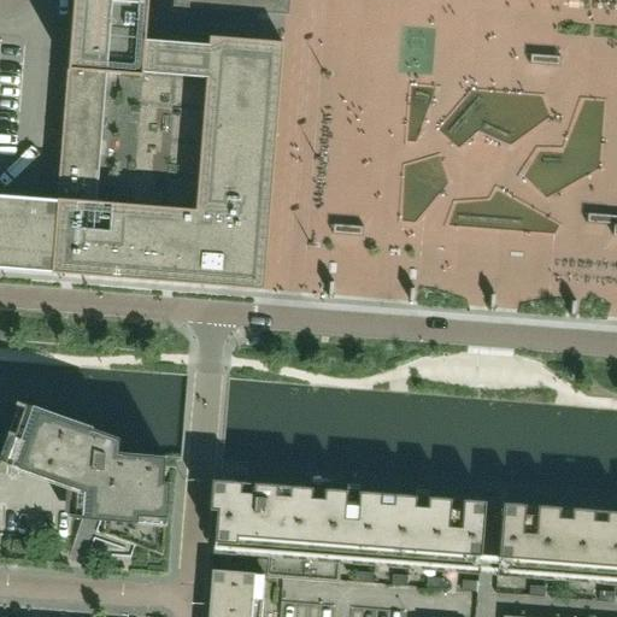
[(68,68),(57,201),(0,195),(0,269),(50,274),(51,274),(263,291),(283,43),(209,37),(209,46),(144,41),(145,36),(147,0),(72,0),(72,6),(70,30),(68,68)]
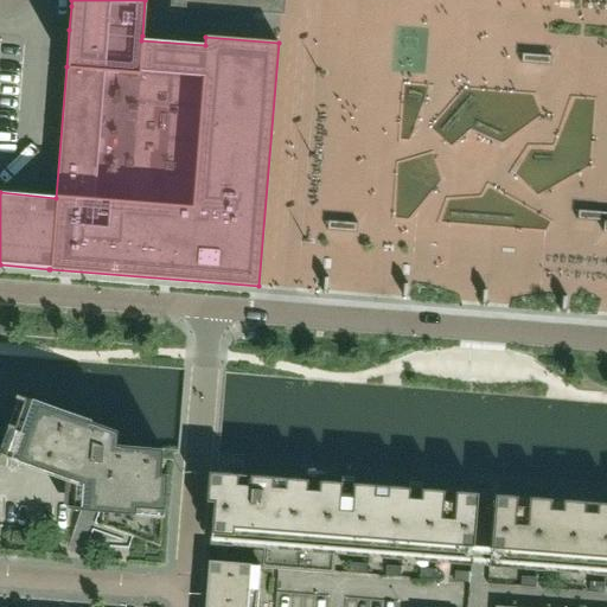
[(280,11),(280,0),(174,0),(174,2),(280,11)]
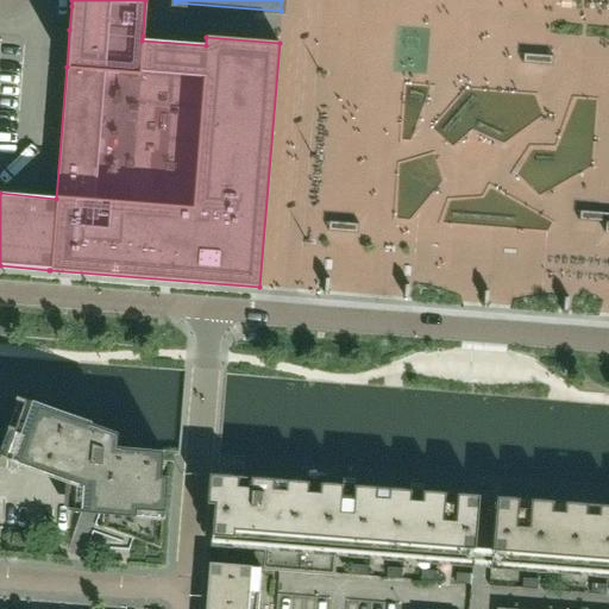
[(553,55),(523,52),(522,63),(553,66),(553,55)]
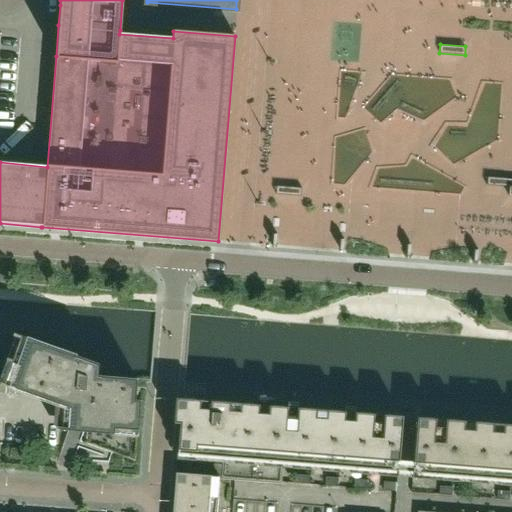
[(404,155),(408,153),(411,150),(414,146),(415,142),(415,137),(414,133),(412,129),(408,126),(404,124),(400,123),(395,123),(391,125),(388,127),(385,131),(383,135),(382,139),(383,144),(385,148),(387,152),(391,154),(395,156),(400,156),(404,155)]
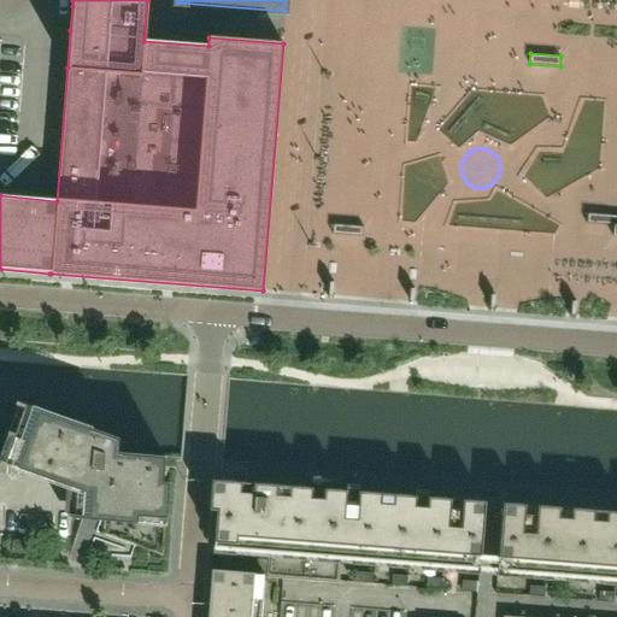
[(612,215),(587,213),(587,224),(611,225),(611,224),(613,224),(616,224),(616,216),(611,216),(612,215)]
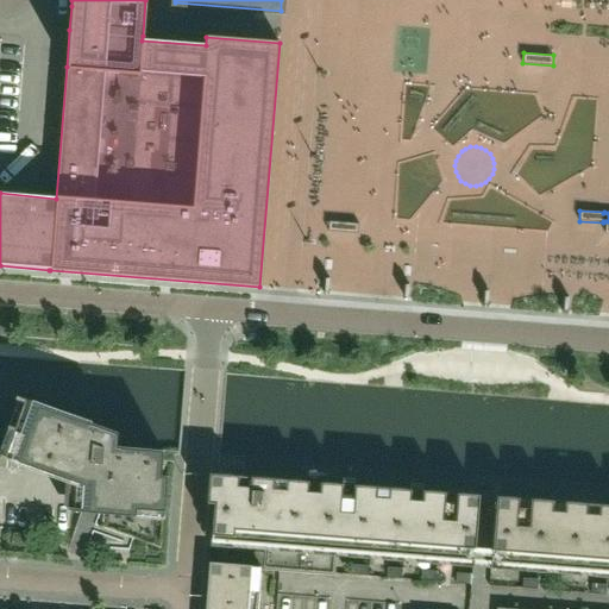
[(359,223),(328,220),(327,232),(358,234),(359,223)]
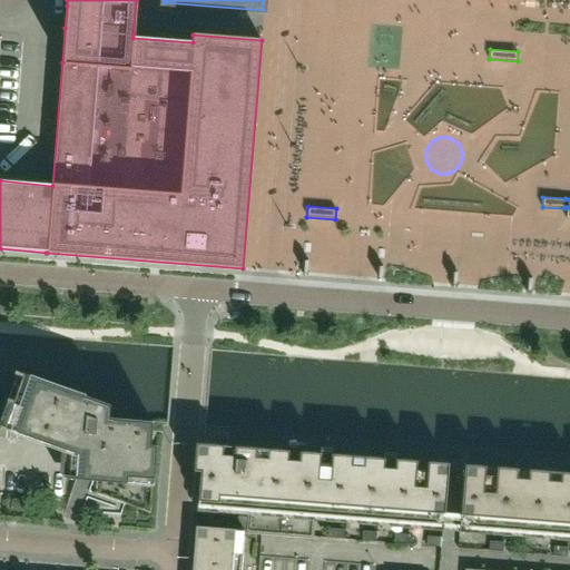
[(153,485),(156,446),(154,446),(150,445),(151,423),(151,422),(108,419),(109,406),(104,404),(104,403),(16,372),(15,374),(17,375),(8,399),(7,401),(8,402),(3,411),(1,419),(0,421),(0,428),(37,442),(65,452),(64,475),(62,475),(62,478),(70,479),(72,479),(74,479),(76,480),(74,488),(68,502),(65,512),(79,518),(89,492),(150,514),(153,485)]
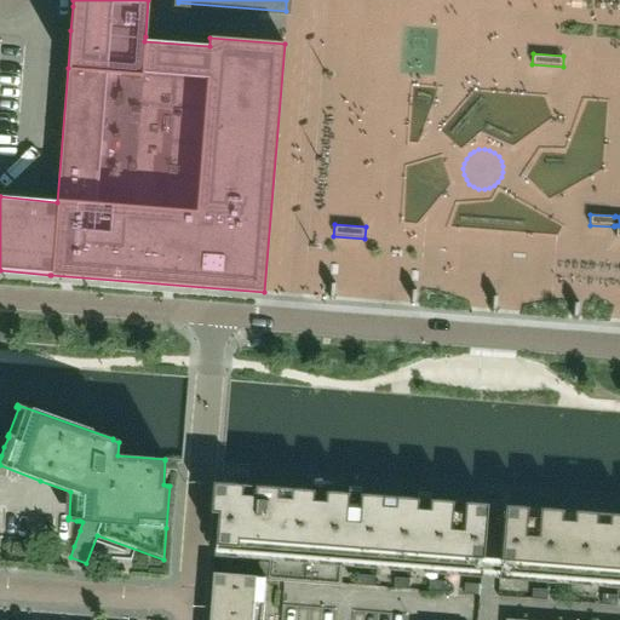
[(253,552),(259,487),(213,483),(211,512),(218,514),(216,550),(253,552)]
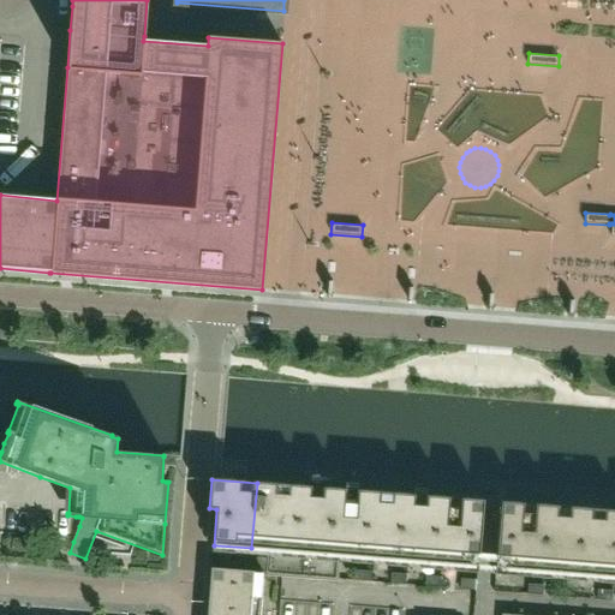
[(287,578),(294,485),(257,483),(251,548),(268,549),(266,577),(287,578)]
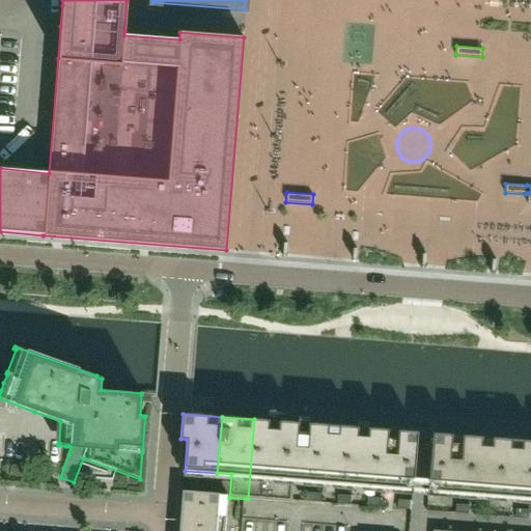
[(280,501),(286,422),(254,419),(248,499),(280,501)]
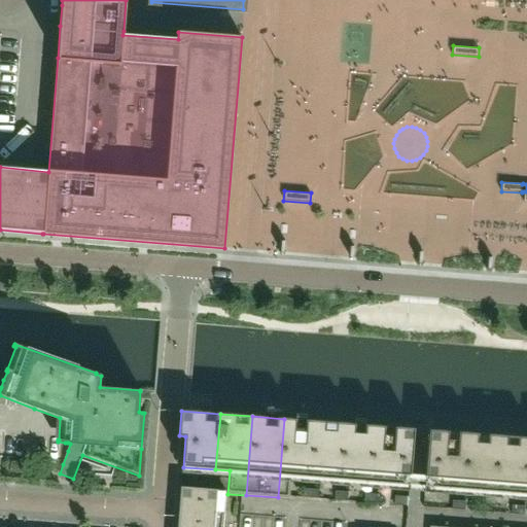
[(312,478),(316,421),(284,419),(278,497),(289,498),(291,476),(312,478)]
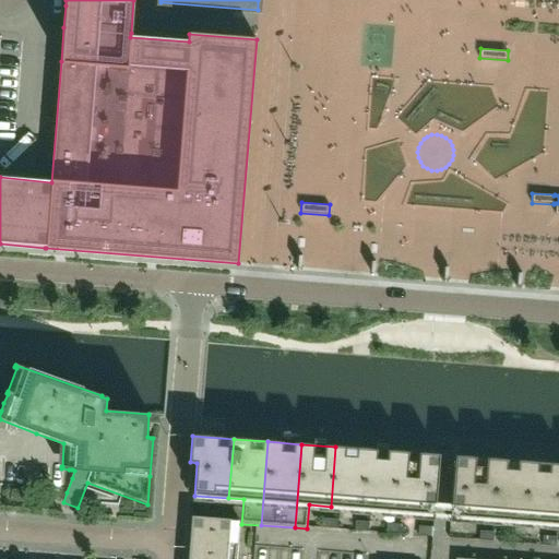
[(365,509),(370,450),(335,447),(331,507),(365,509)]
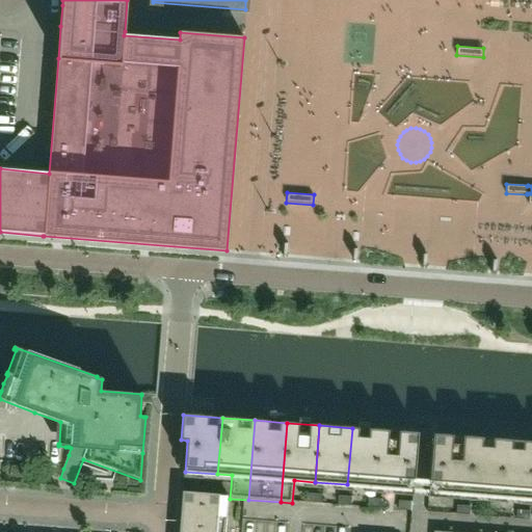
[(380,487),(384,430),(352,428),(347,484),(380,487)]
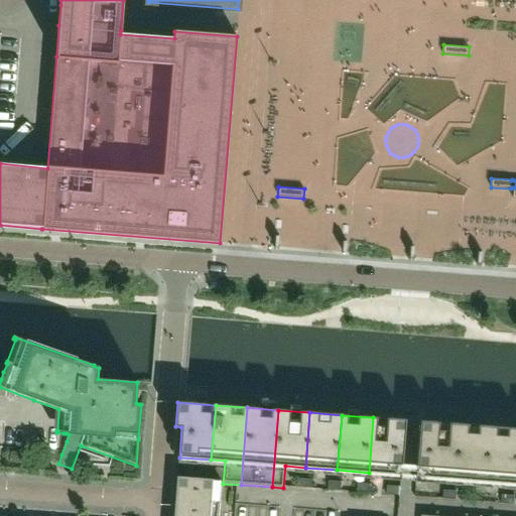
[(401,475),(405,420),(373,417),(369,473),(401,475)]
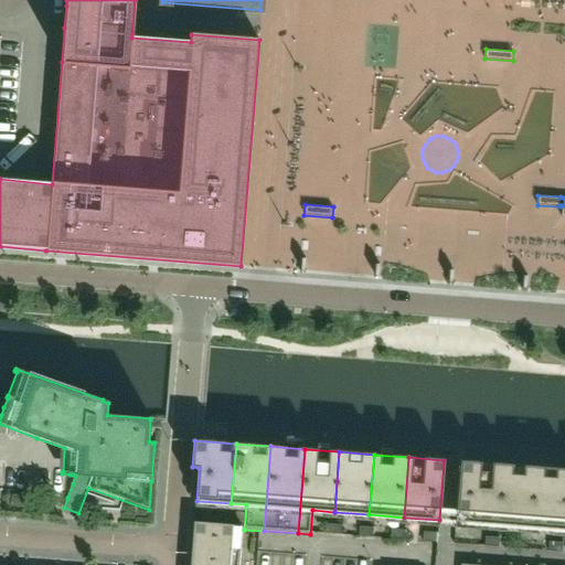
[(490,524),(496,465),(460,461),(456,521),(490,524)]
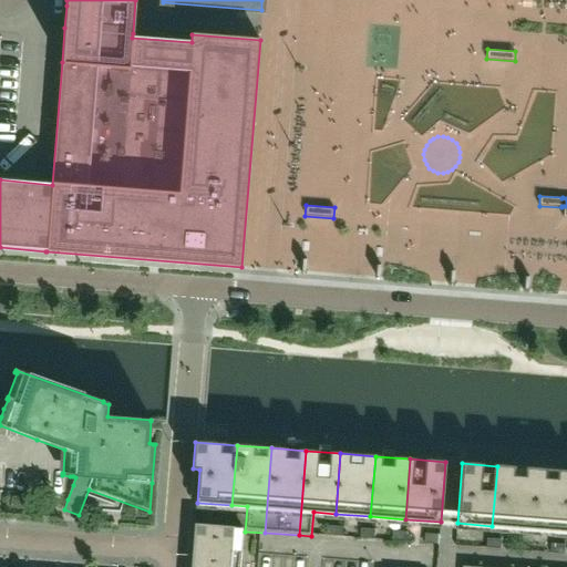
[(527,528),(532,468),(497,466),(492,526),(527,528)]
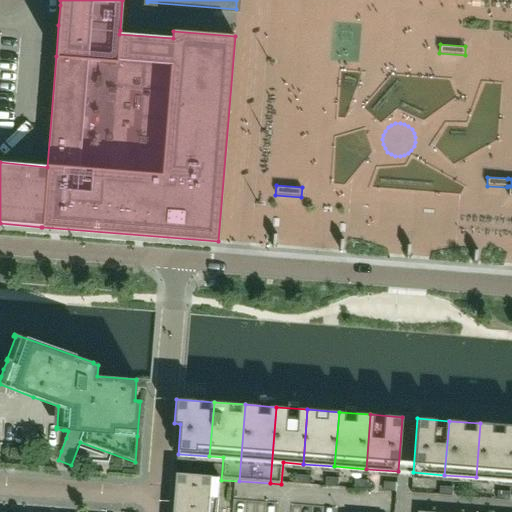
[(507,480),(511,425),(480,423),(476,477),(507,480)]
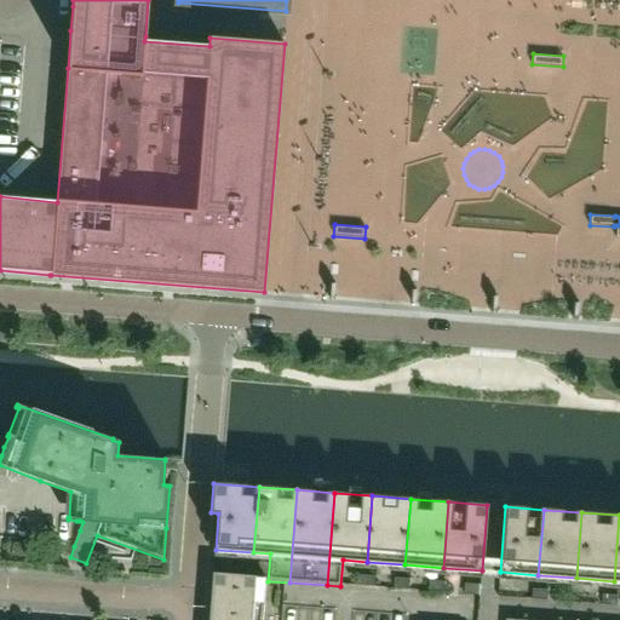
[(262,619),(265,578),(213,573),(208,619),(262,619)]
